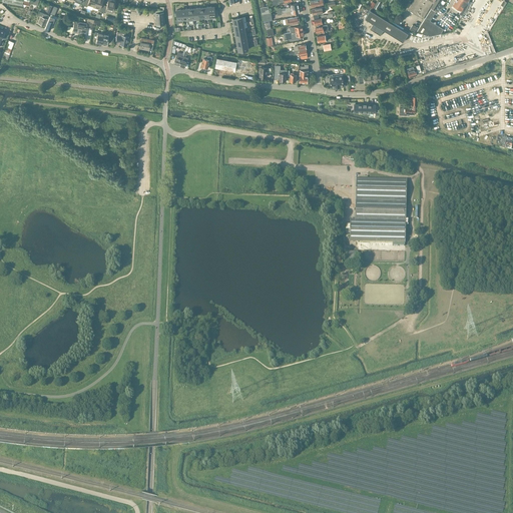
[(100,4),(101,0),(94,0),(93,7),(98,9),(100,4)]
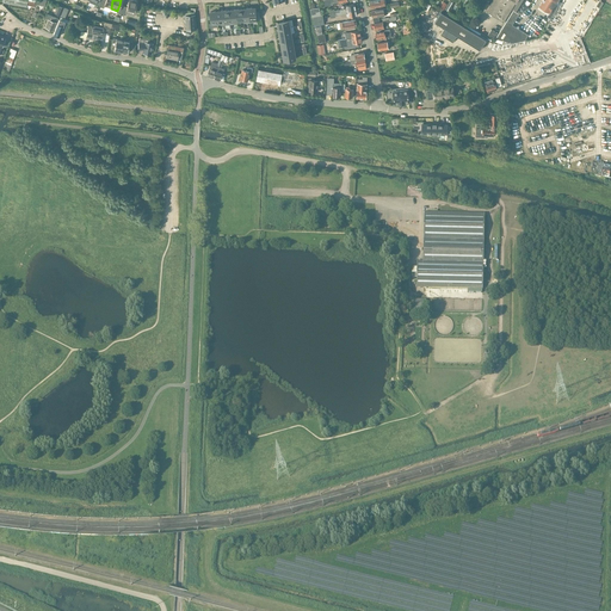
[(133,16),(136,0),(134,0),(128,0),(127,7),(125,13),(133,16)]
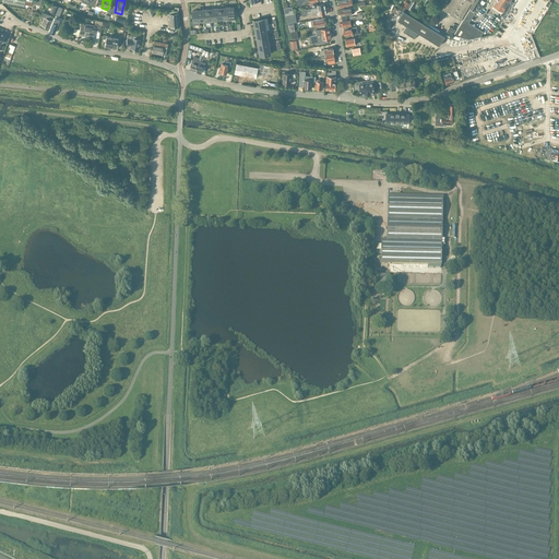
[(450,0),(444,10),(448,12),(461,20),(473,0),(450,0)]
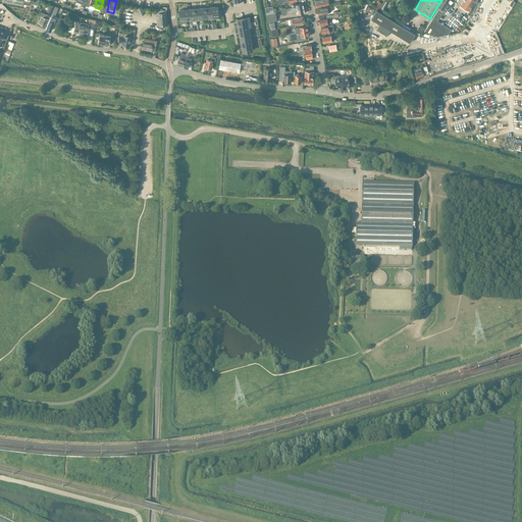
[(447,3),(449,0),(442,0),(438,7),(445,11),(453,6),(447,3)]
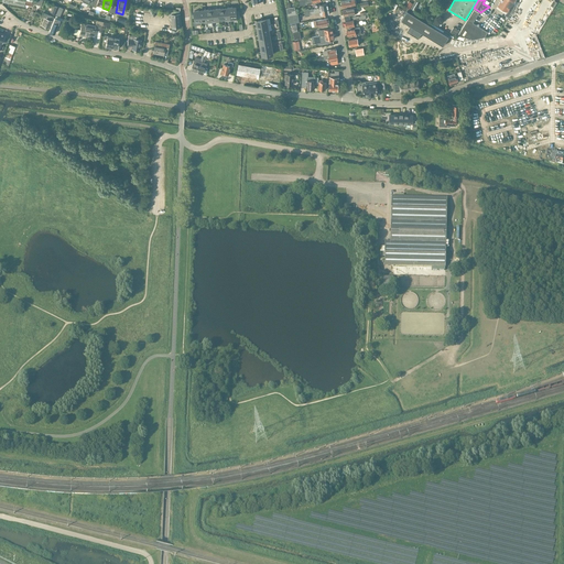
[(500,0),(498,6),(507,11),(505,14),(508,17),(517,2),(513,0),(500,0)]
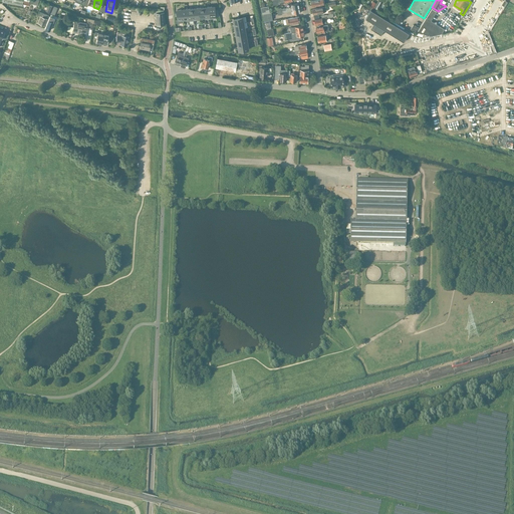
[(298,3),(291,4),(292,7),(281,9),(281,11),(299,8),(298,3)]
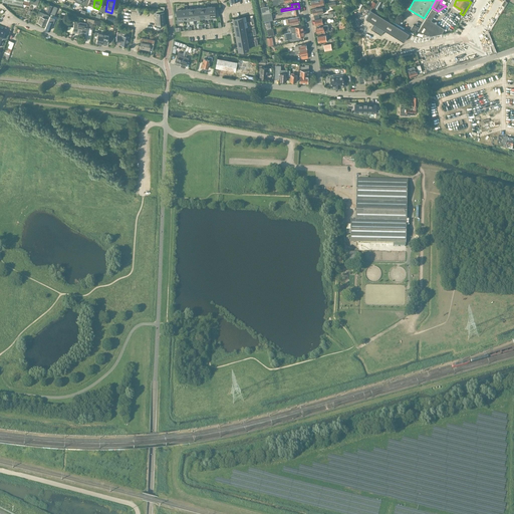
[(261,8),(262,14),(270,13),(268,6),(261,8)]
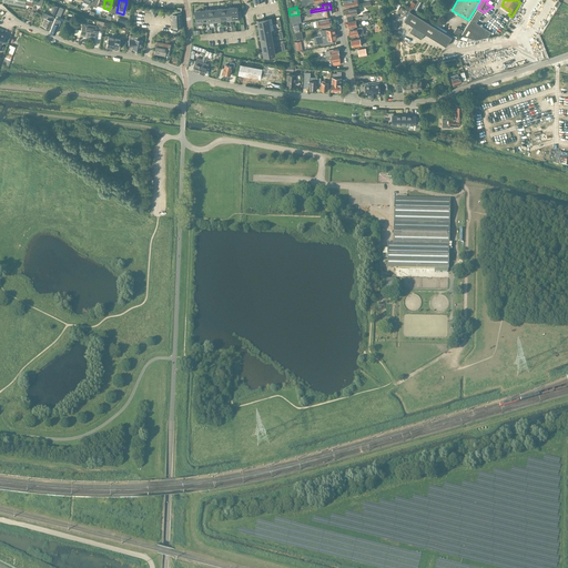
[(490,32),(476,23),(483,13),(477,10),(460,36),(460,38),(466,40),(467,38),(476,40),(488,38),(490,32)]
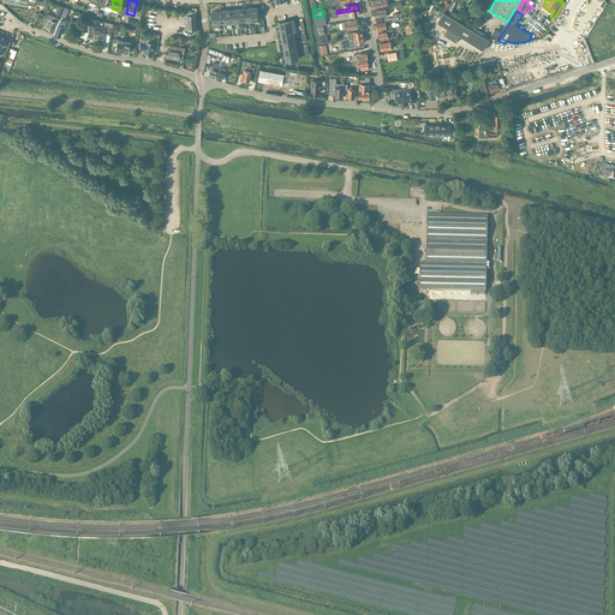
[(489,40),(443,12),(437,22),(447,28),(443,34),(457,42),(460,36),(483,51),(489,40)]
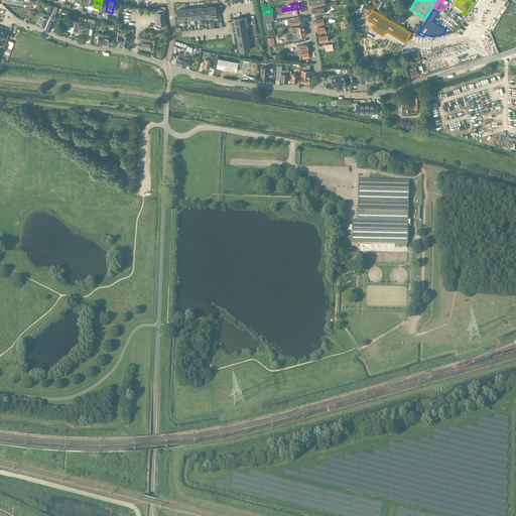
[(48,15),(39,11),(37,15),(40,16),(37,23),(44,25),(48,15)]
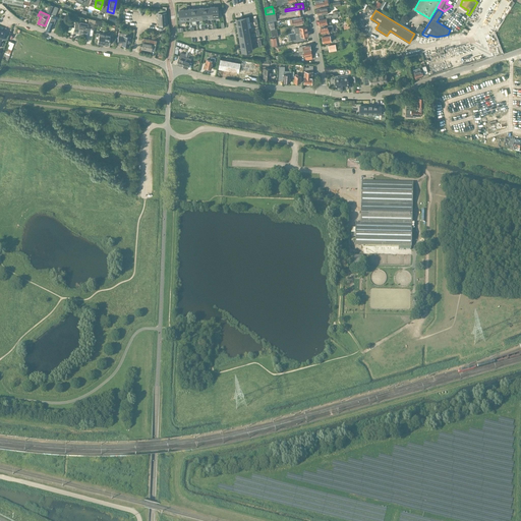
[(166,12),(158,13),(159,25),(167,24),(166,12)]
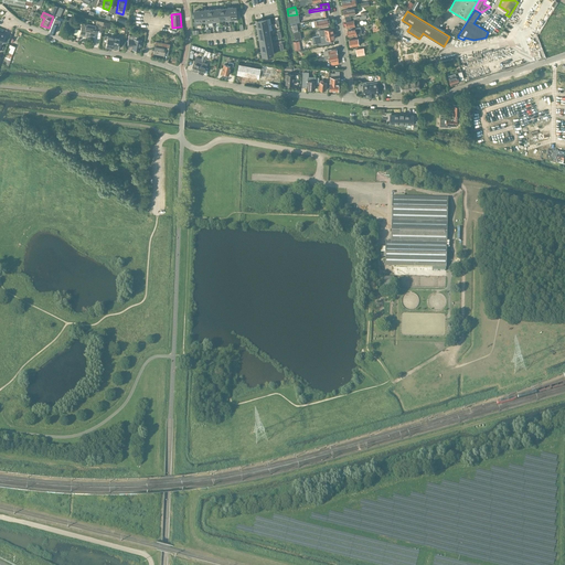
[(298,14),(289,17),(290,24),(299,22),(298,14)]
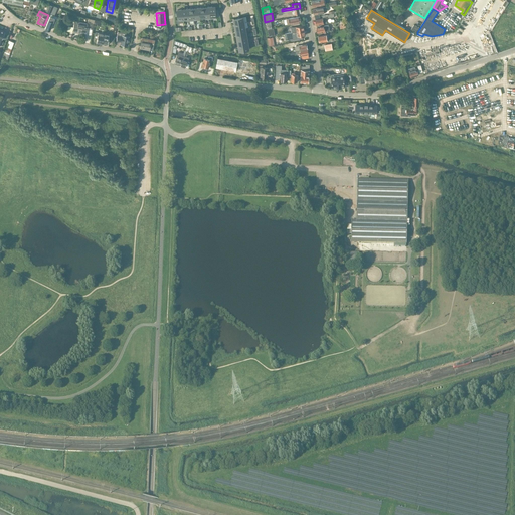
[(49,16),(44,28),(49,30),(51,26),(53,27),(56,19),(49,16)]
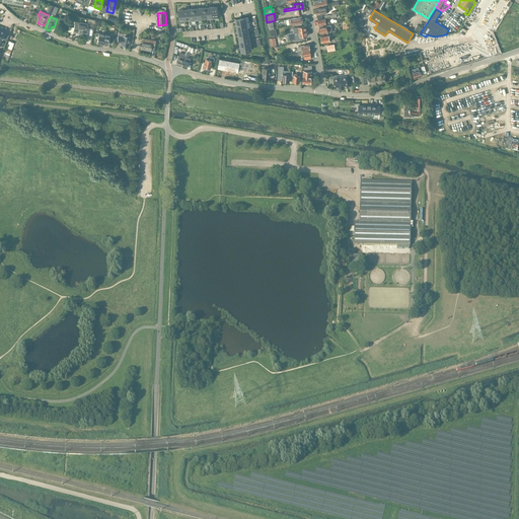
[(327,17),(327,18),(322,19),(322,16),(317,17),(318,25),(328,23),(330,22),(329,17),(327,17)]
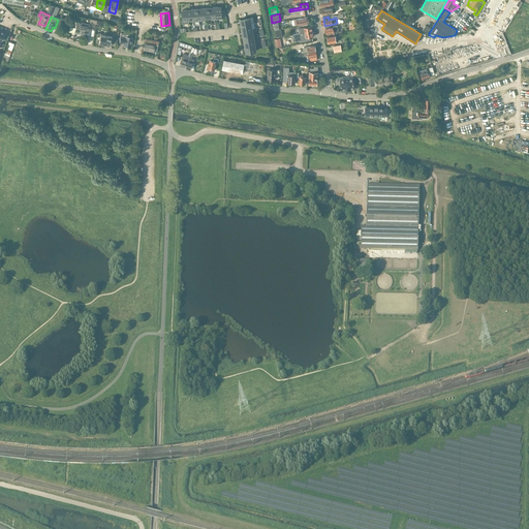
[(75,28),(74,33),(88,35),(89,28),(95,29),(96,23),(90,22),(89,24),(76,22),(75,28)]
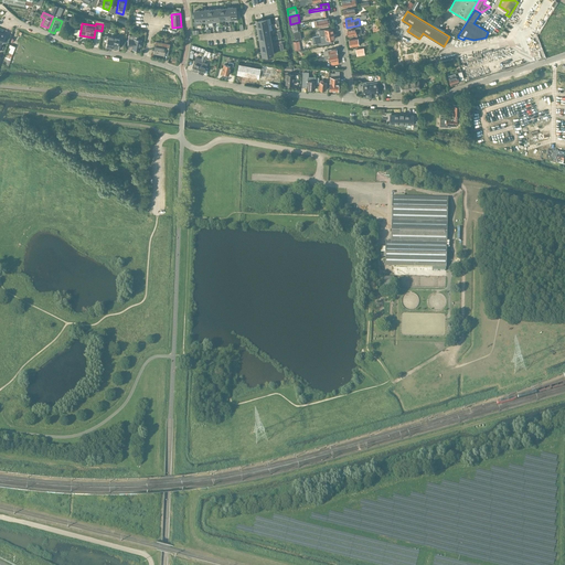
[(460,31),(455,27),(450,33),(457,36),(460,31)]
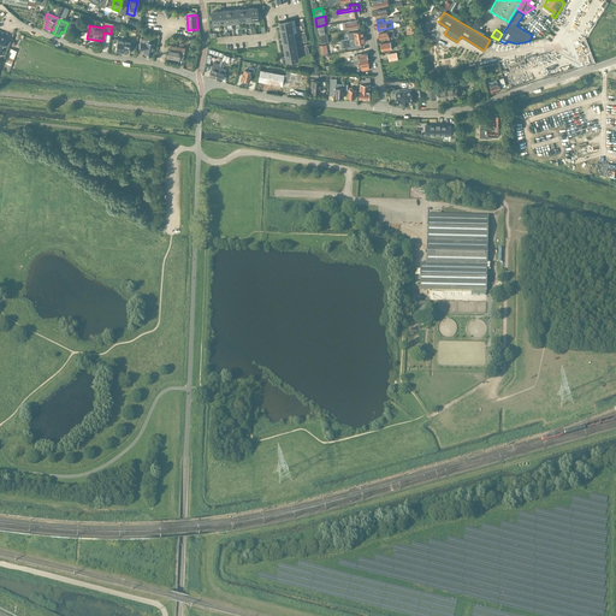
[(615,30),(590,41),(596,58),(615,49),(615,30)]
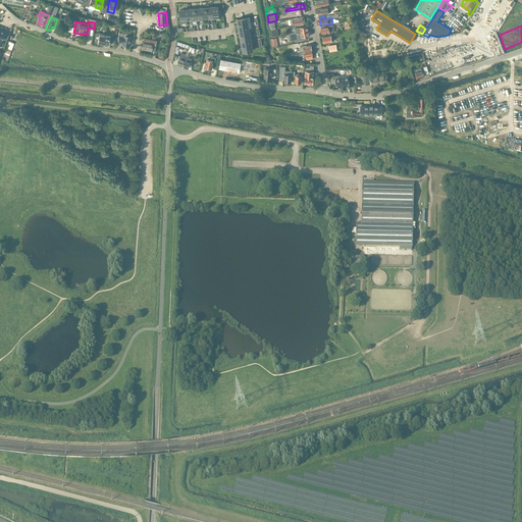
[(296,33),(289,35),(290,41),(295,40),(295,41),(306,39),(306,36),(309,36),(308,31),(296,33)]
